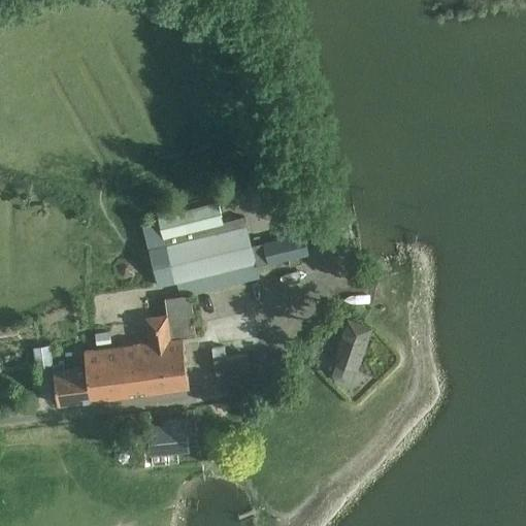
[(166,210),(155,212),(156,215),(156,217),(162,239),(222,225),(218,204),(185,212),(168,217),(167,211),(166,210)]
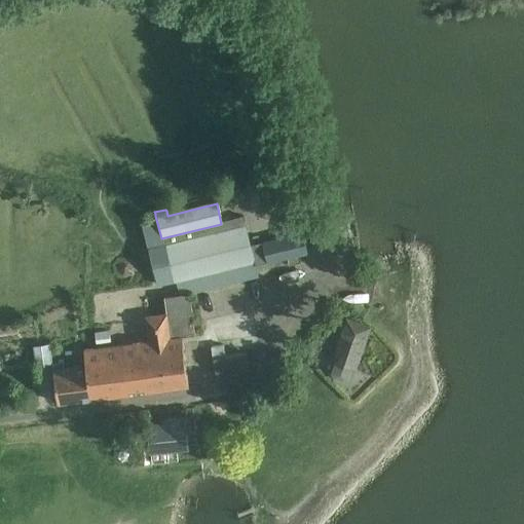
[(248,228),(147,251),(155,287),(180,282),(183,296),(242,284),(241,281),(249,279),(257,277),(257,275),(255,265),(256,265),(248,228)]
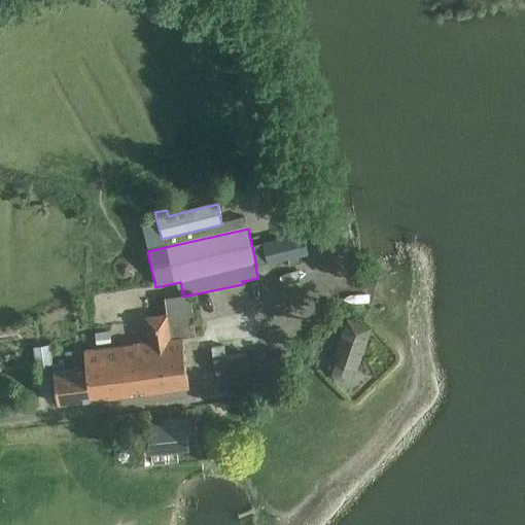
[(305,237),(265,246),(269,266),(310,257),(305,237)]
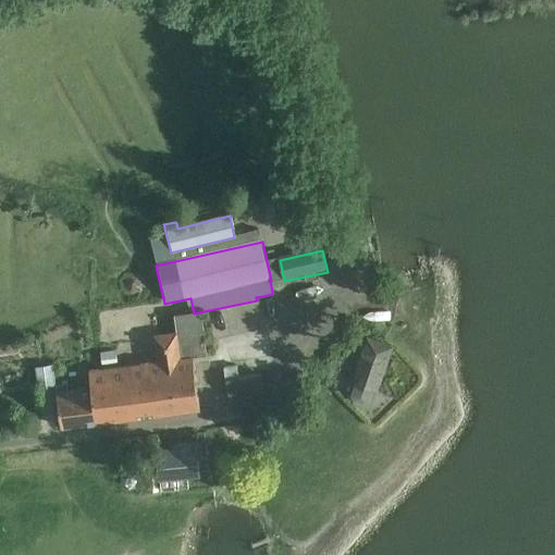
[(60,427),(61,427),(199,411),(193,359),(205,357),(198,313),(172,317),(174,334),(152,336),(156,362),(89,370),(91,387),(56,392),(60,427)]
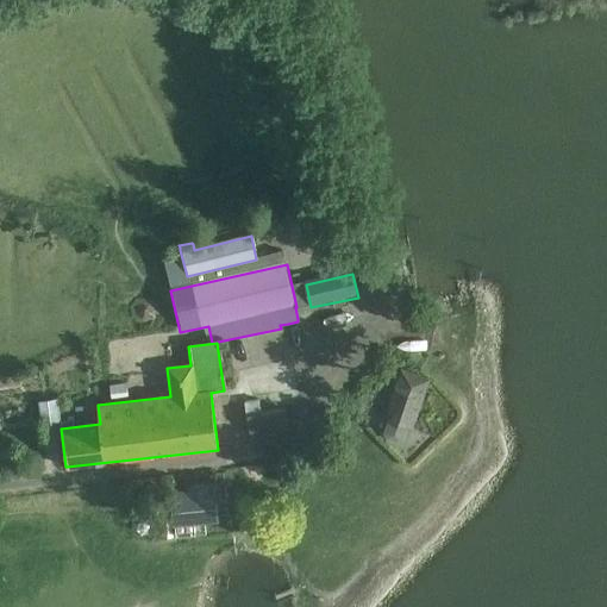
[(398,389),(386,420),(389,421),(383,438),(386,443),(398,448),(404,445),(410,429),(412,430),(424,399),(423,399),(427,385),(404,376),(399,389),(398,389)]
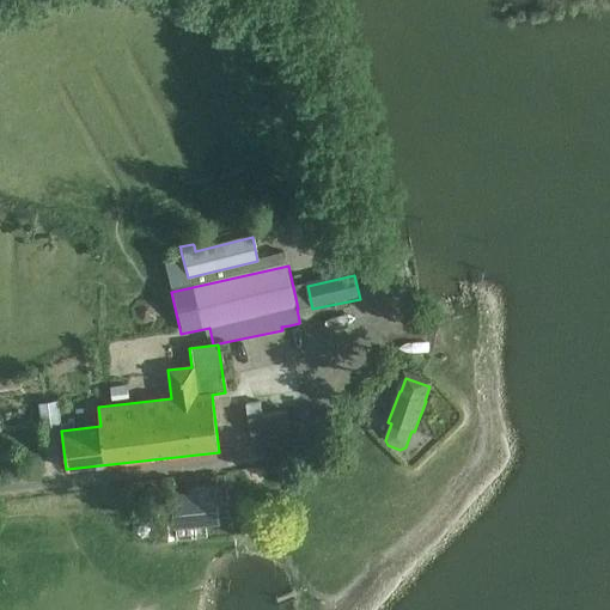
[(40,428),(59,426),(55,403),(37,406),(40,428)]
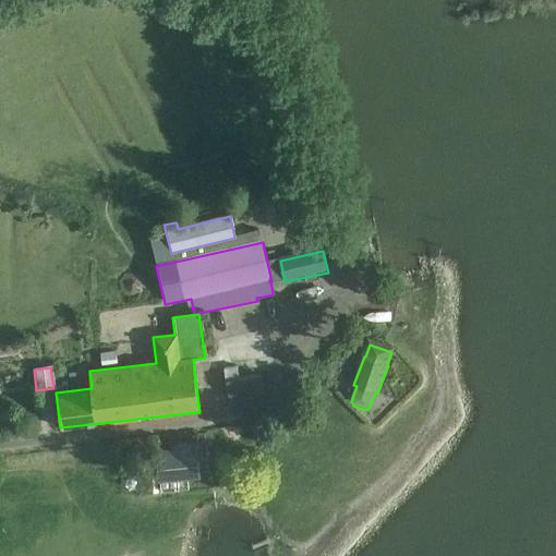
[(237,369),(225,371),(228,403),(262,399),(260,378),(238,381),(237,369)]
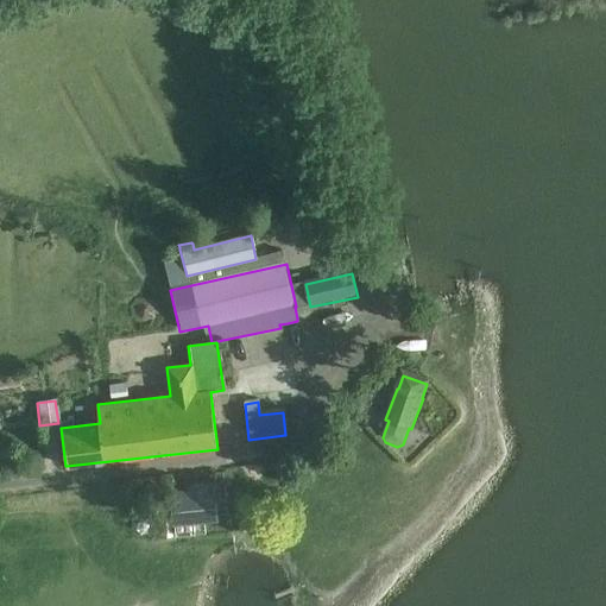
[(175,521),(215,516),(214,504),(226,503),(225,487),(212,488),(212,487),(190,490),(189,494),(171,497),(175,521)]
